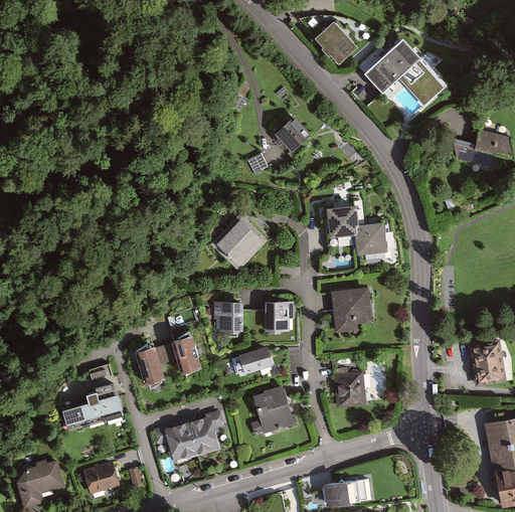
[(363,46),(340,20),(320,38),(343,64),(363,46)]
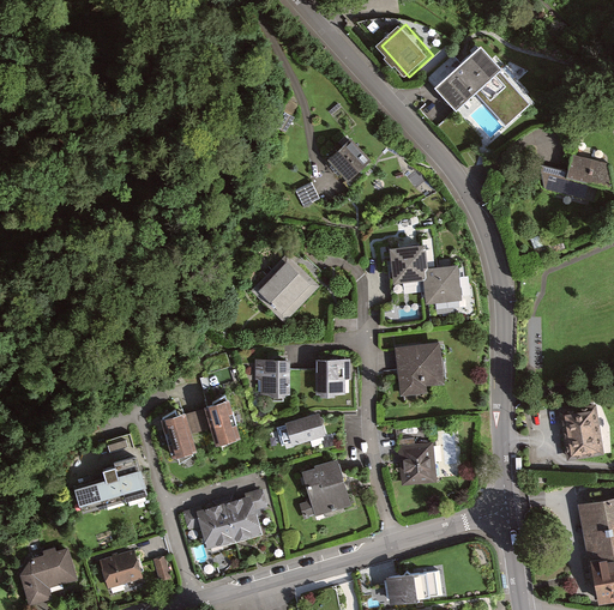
[(485,91),(516,125),(539,106),(487,48),(469,64),(463,56),(440,77),(446,85),(444,88),(464,110),(485,91)]
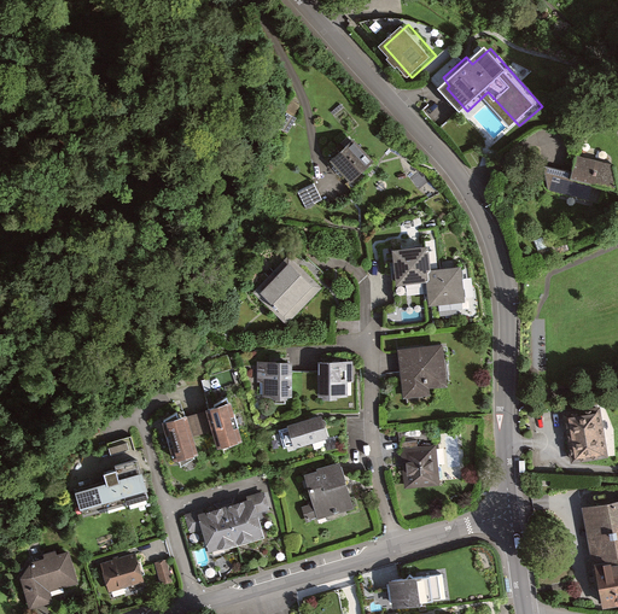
[(374,158),(357,139),(332,162),(349,180),(374,158)]
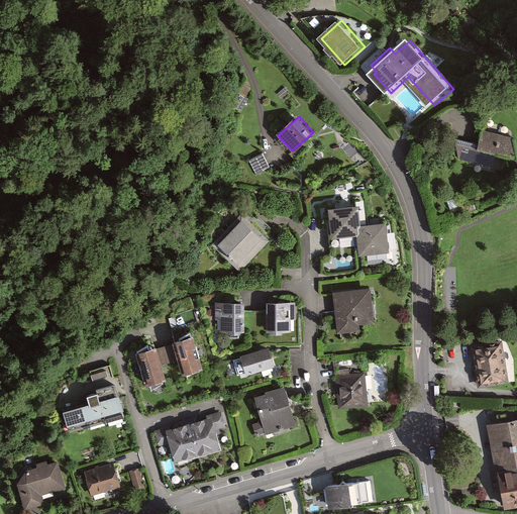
[(511,141),(483,134),(479,148),(455,142),(459,161),(501,172),(505,159),(515,162),(511,141)]
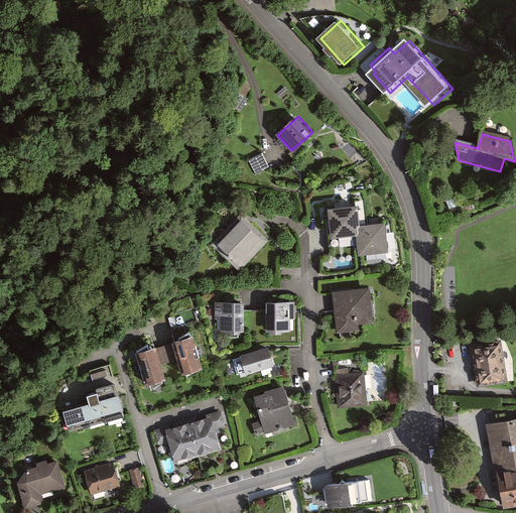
[(270,167),(263,153),(250,160),(257,174),(270,167)]
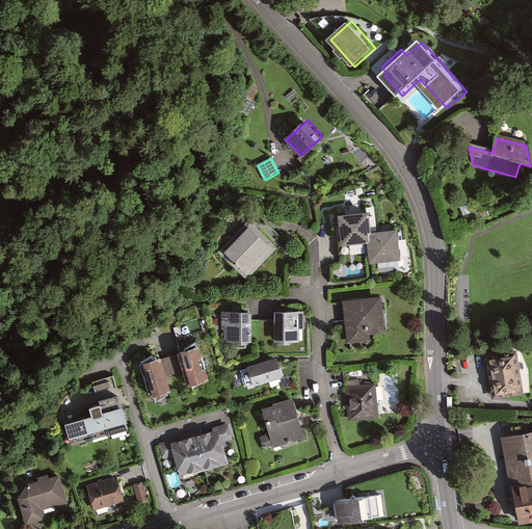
[(343,247),(368,244),(369,238),(366,217),(340,220),(343,247)]
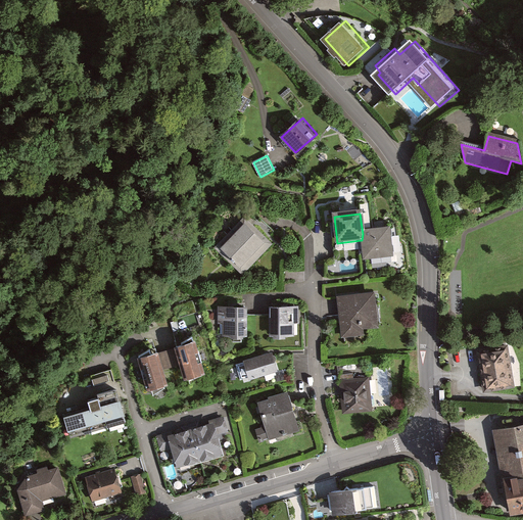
[(243,278),(273,243),(243,218),(214,252),(243,278)]
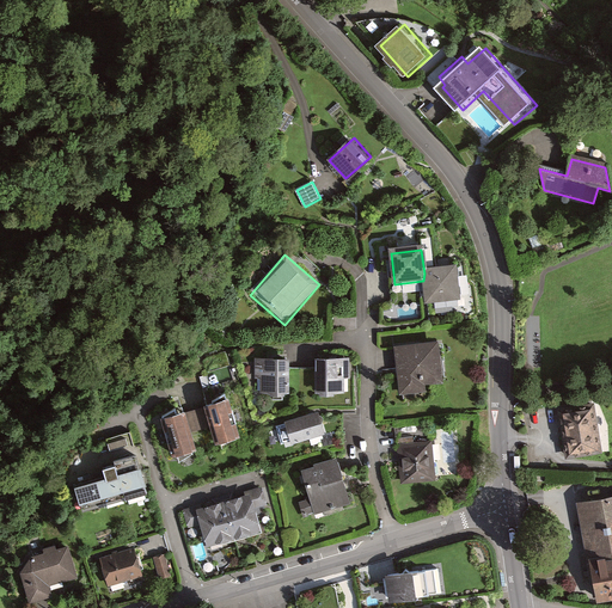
[(424,274),(423,281),(427,305),(458,300),(454,270),(424,274)]
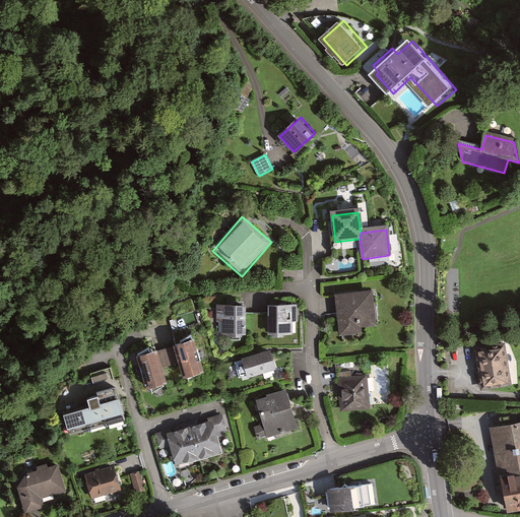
[(373,288),(336,292),(339,332),(376,329),(373,288)]
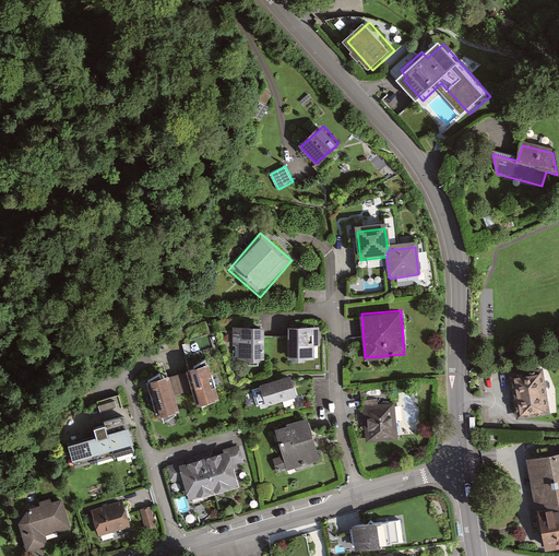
[(234,362),(264,361),(264,326),(233,327),(234,362)]
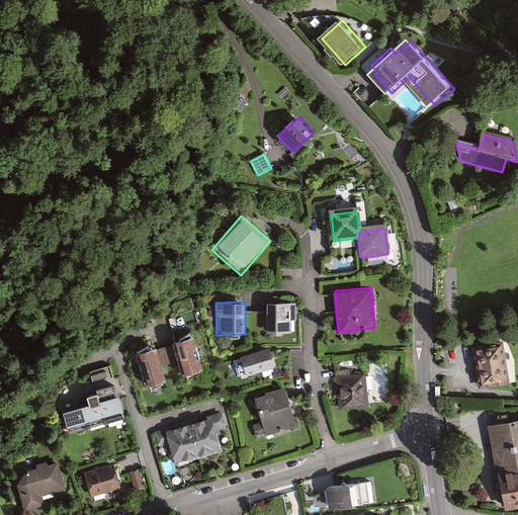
[(296,302),(266,302),(266,334),(296,334),(296,302)]
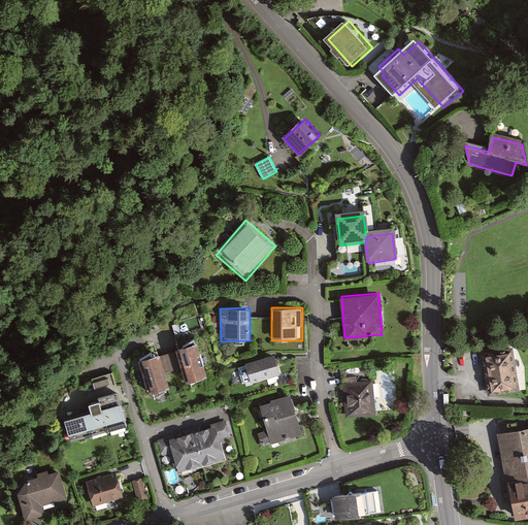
[(189,386),(205,381),(196,349),(178,355),(189,386)]
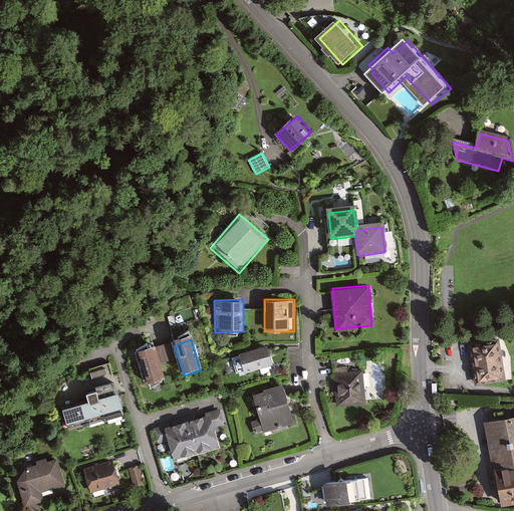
[(499,339),(468,344),(475,388),(507,382),(499,339)]
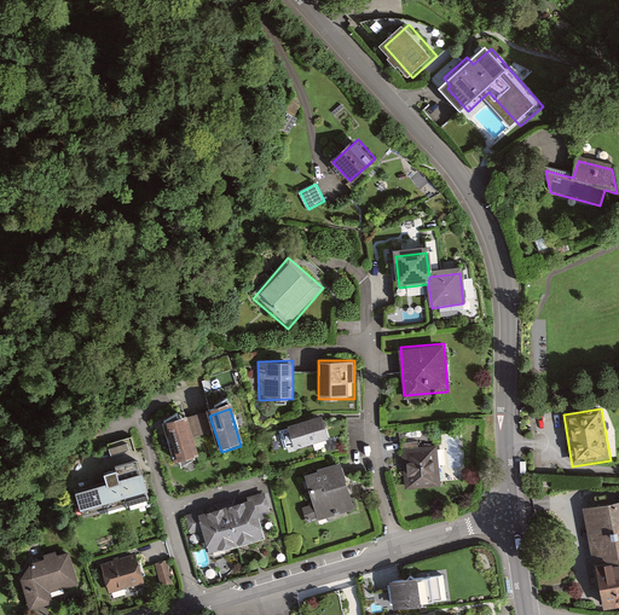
[(320,416),(288,427),(295,450),(328,439),(320,416)]
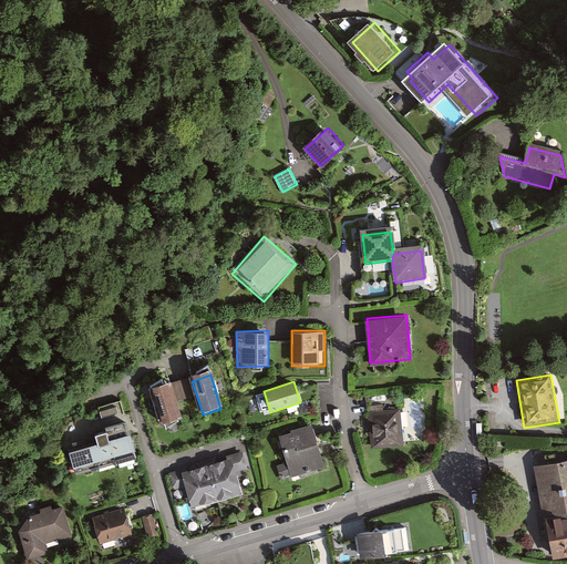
[(169,386),(151,391),(161,426),(179,420),(169,386)]
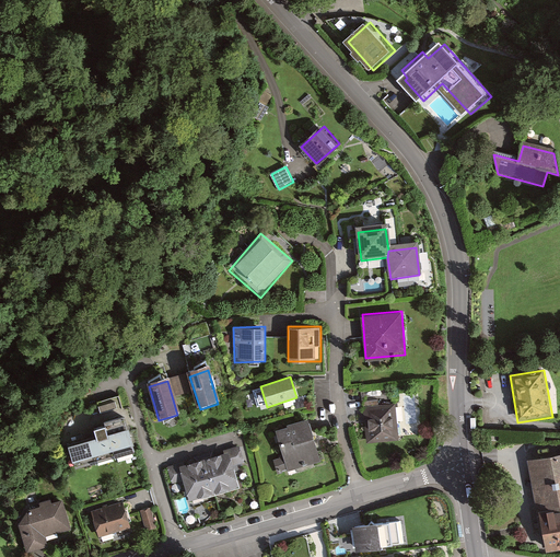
[(100,413),(117,409),(115,402),(97,405),(100,413)]
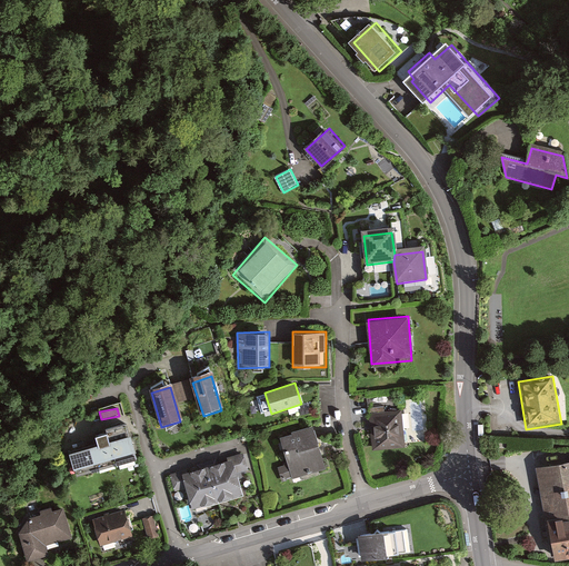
[(372,450),(402,448),(400,413),(369,415),(372,450)]
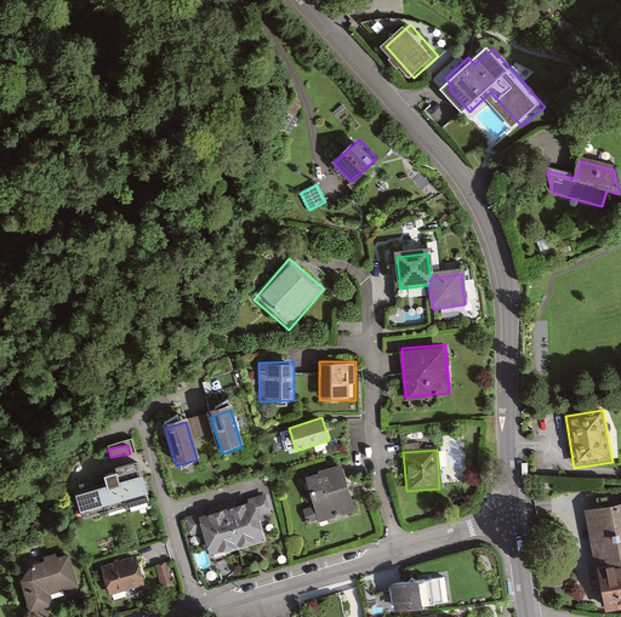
[(118,470),(118,474),(127,506),(149,500),(140,464),(118,470)]
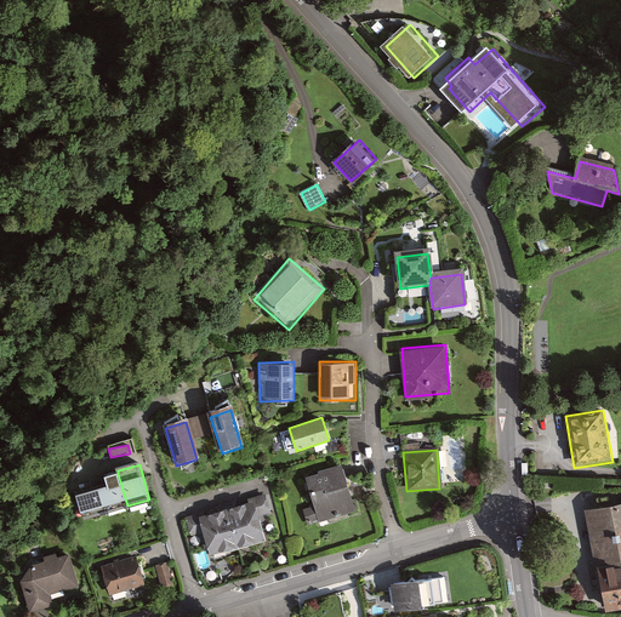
[(342,467),(305,476),(317,523),(354,513),(342,467)]
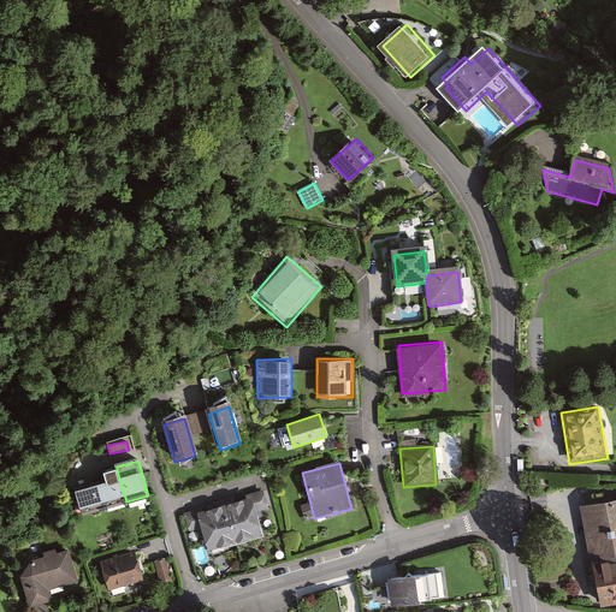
[(106,481),(98,483),(105,507),(126,501),(117,470),(105,475),(106,481)]
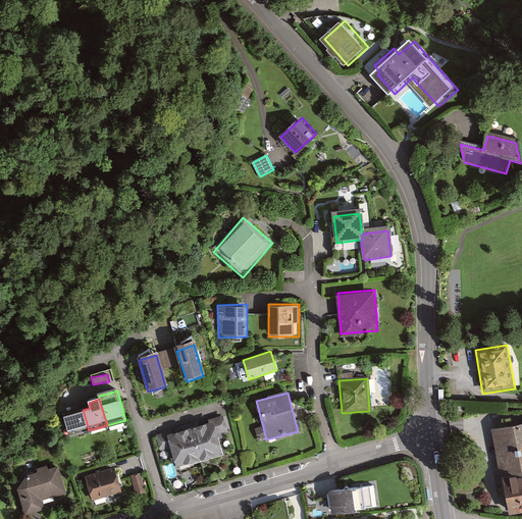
[(83,410),(64,416),(69,436),(89,430),(83,410)]
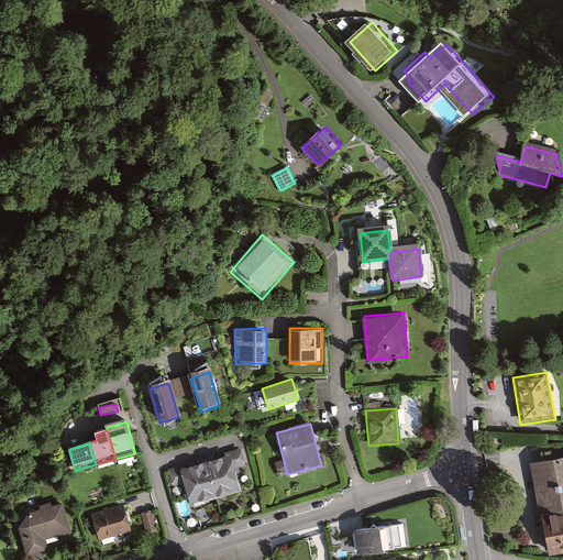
[(207,468),(217,500),(240,493),(233,471),(244,468),(240,453),(228,457),(229,461),(207,468)]
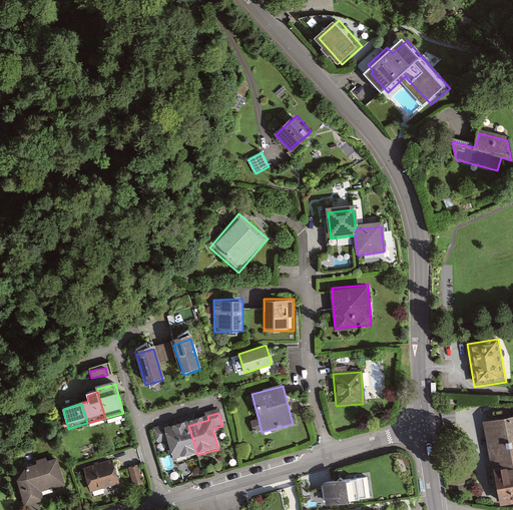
[(500,502),(501,506),(512,503),(512,416),(482,422),(497,503),(500,502)]
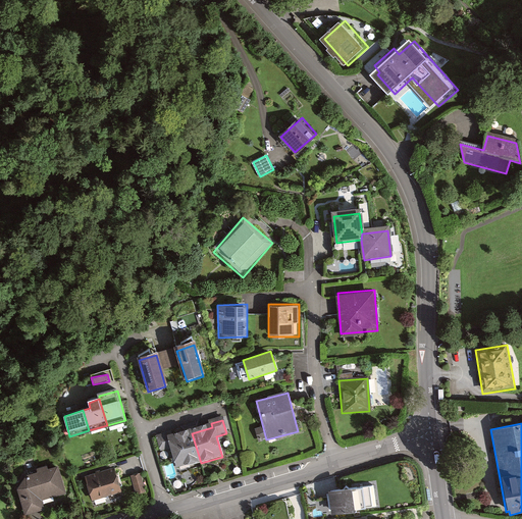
[(201,463),(192,433),(171,438),(170,434),(158,438),(161,452),(172,449),(178,470),(201,463)]
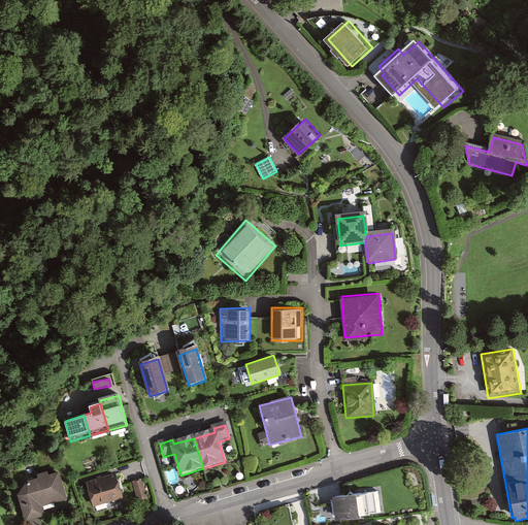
[(42,507),(65,499),(58,470),(47,474),(46,470),(36,473),(37,478),(25,481),(15,495),(24,523),(44,516),(42,507)]
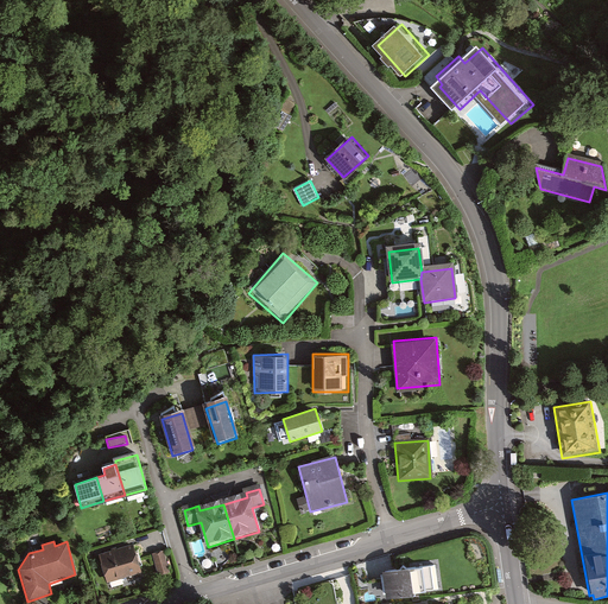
[(132,542),(97,553),(107,583),(141,573),(132,542)]
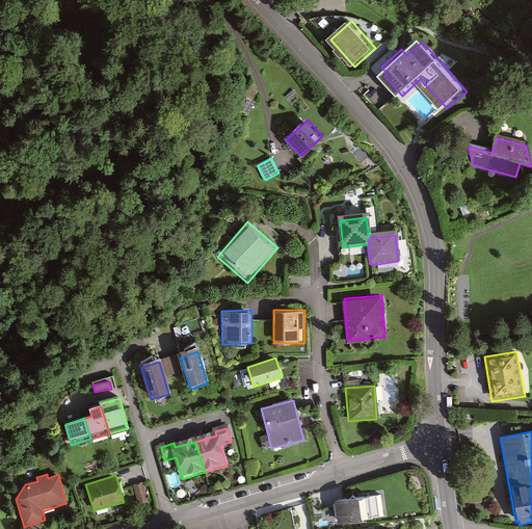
[(132,485),(138,506),(150,503),(143,482),(132,485)]
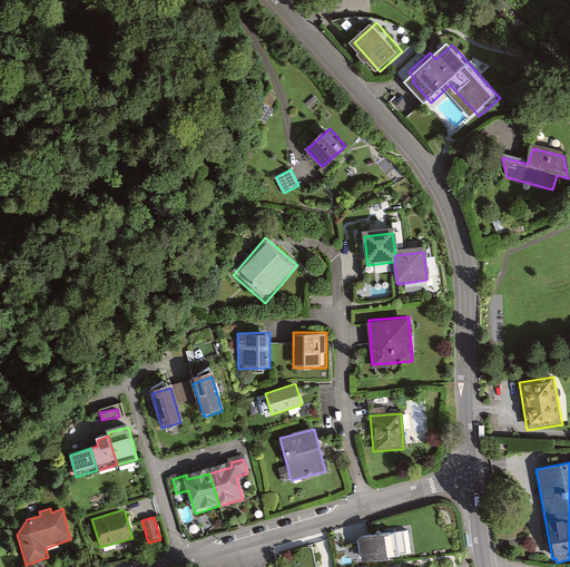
[(362,560),(414,553),(410,528),(359,536),(362,560)]
